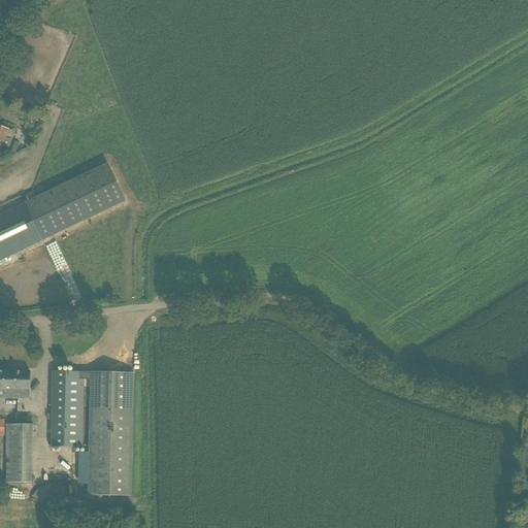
[(8,151),(15,154),(20,143),(5,137),(8,130),(0,126),(0,144),(9,149),(8,151)]
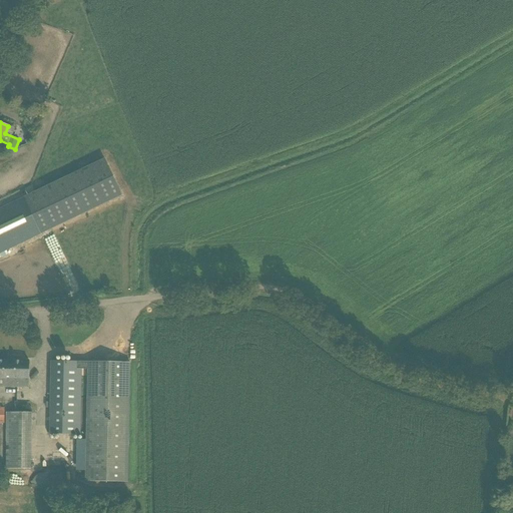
[(0,208),(0,252),(40,233),(41,234),(122,195),(104,158),(22,197),(0,208)]
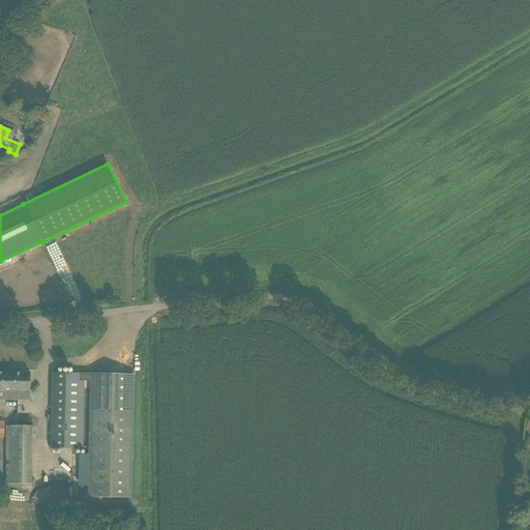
[(0,400),(30,401),(30,373),(0,372),(0,400)]
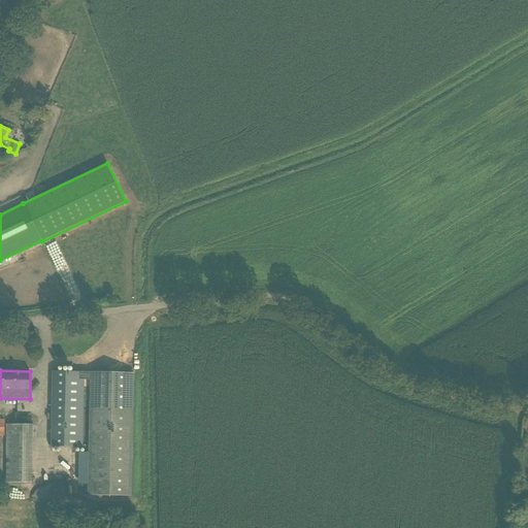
[(89,495),(132,496),(134,373),(53,371),(52,448),(83,448),(84,381),(91,381),(89,495)]
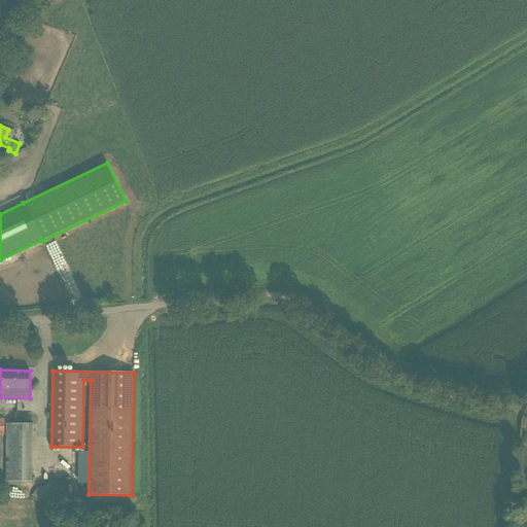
[(32,424),(7,424),(7,482),(32,482),(32,424)]
